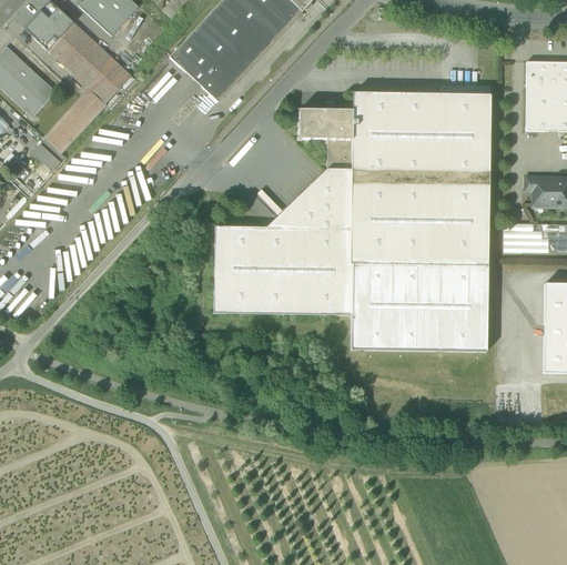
[(48,0),(23,27),(49,49),(74,21),(52,0),(48,0)]
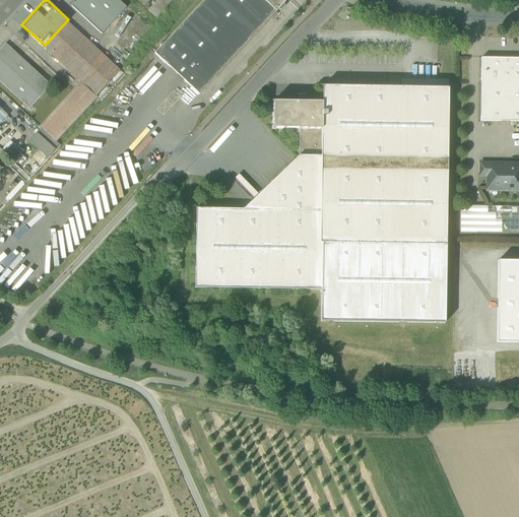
[(127,5),(121,0),(75,0),(72,4),(103,31),(127,5)]
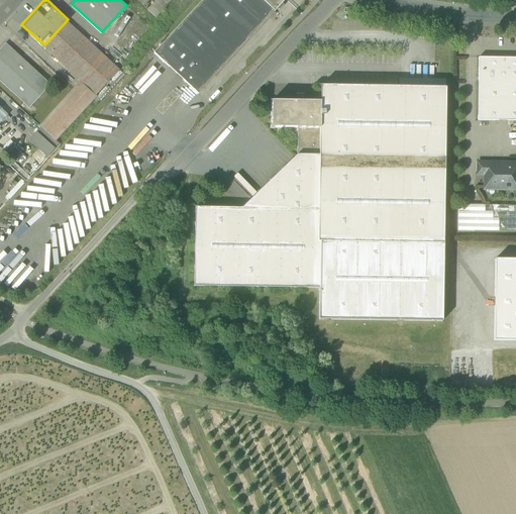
[(152,0),(147,6),(156,13),(168,0),(152,0)]
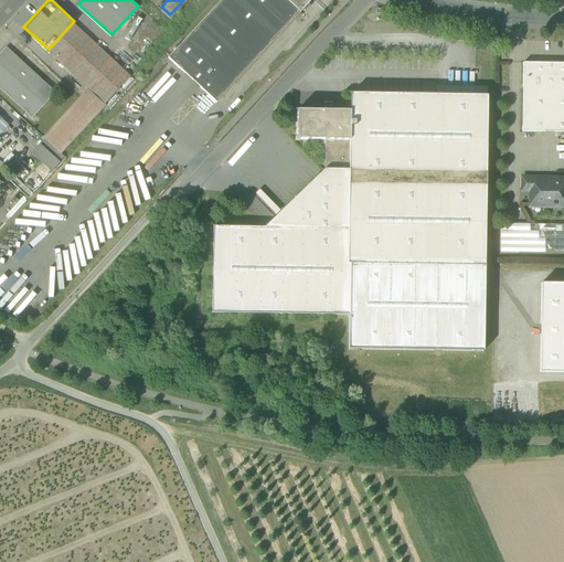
[(217,101),(301,10),(290,0),(219,0),(177,46),(176,45),(174,46),(176,48),(169,55),(217,101)]
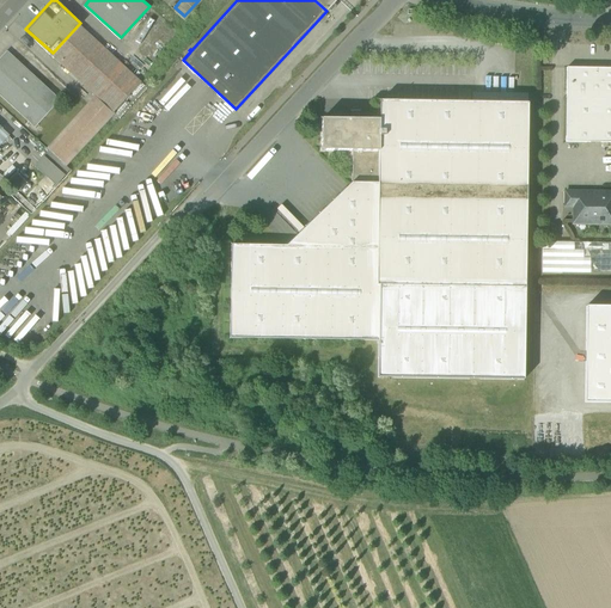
[(315,0),(327,11),(335,0),(315,0)]
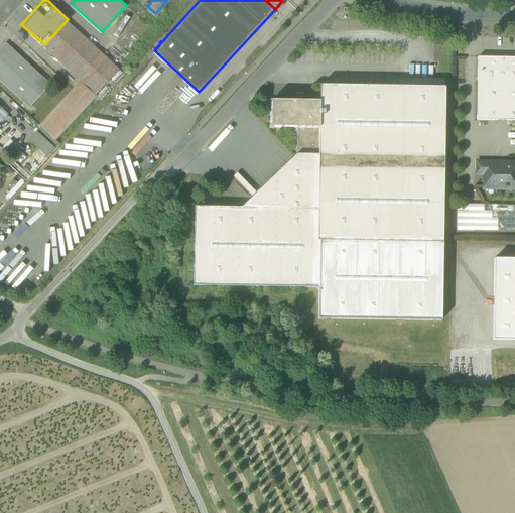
[(43,44),(81,79),(96,93),(120,68),(68,19),(44,44),(43,44)]
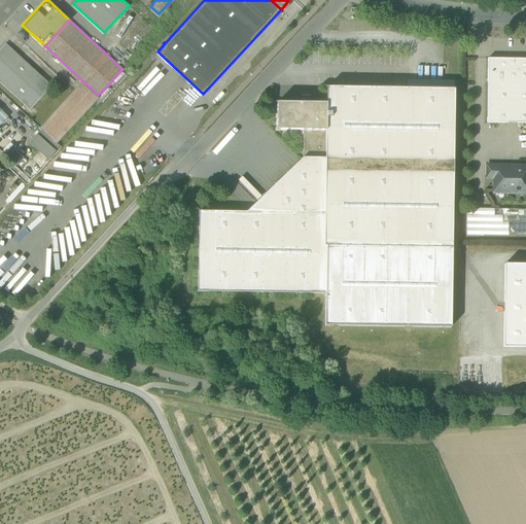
[(0,48),(0,79),(31,108),(53,84),(55,82),(51,79),(49,81),(6,42),(0,48)]
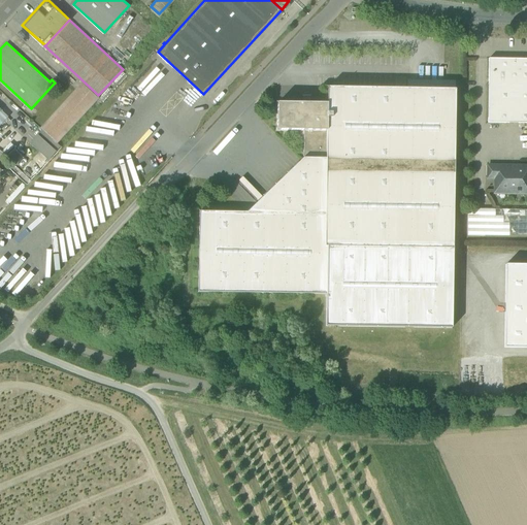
[(488,121),(526,121),(526,57),(489,57),(488,121)]
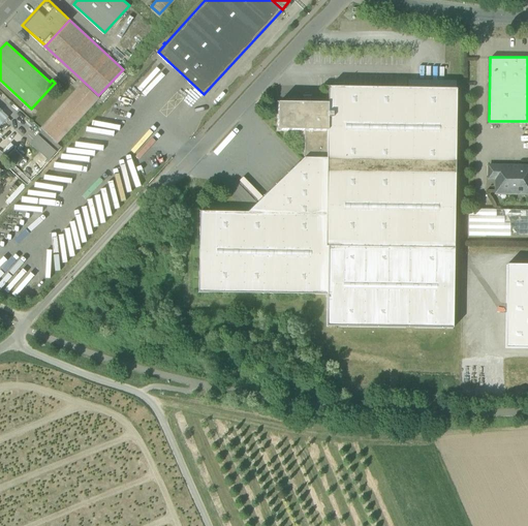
[(99,96),(98,95),(83,81),(41,126),(43,128),(58,142),(99,96)]
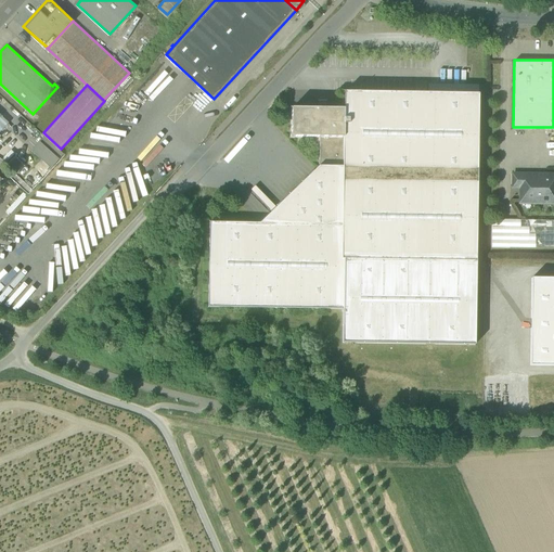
[(345,90),(345,106),(344,135),(344,164),(343,257),(344,257),(477,259),(479,91),(345,90)]
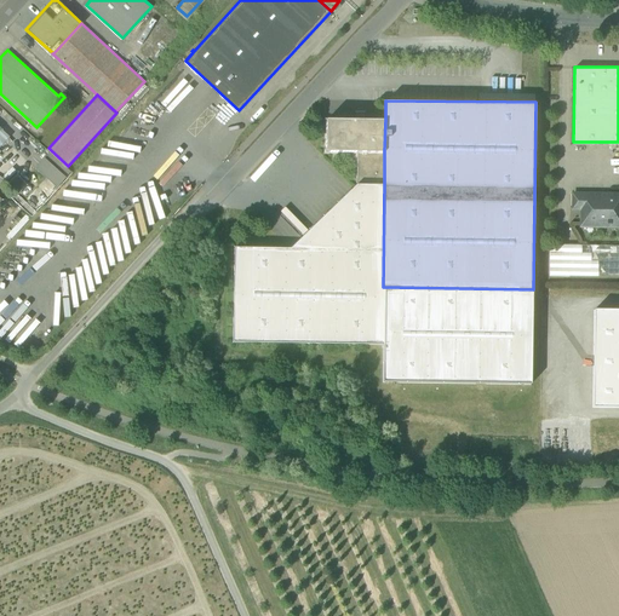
[(326,150),(357,150),(384,150),(385,119),(326,119),(326,150)]
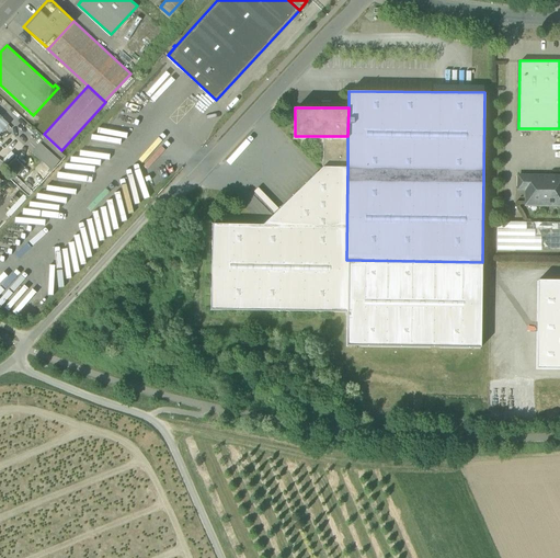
[(2,115),(0,116),(0,132),(10,122),(2,115)]
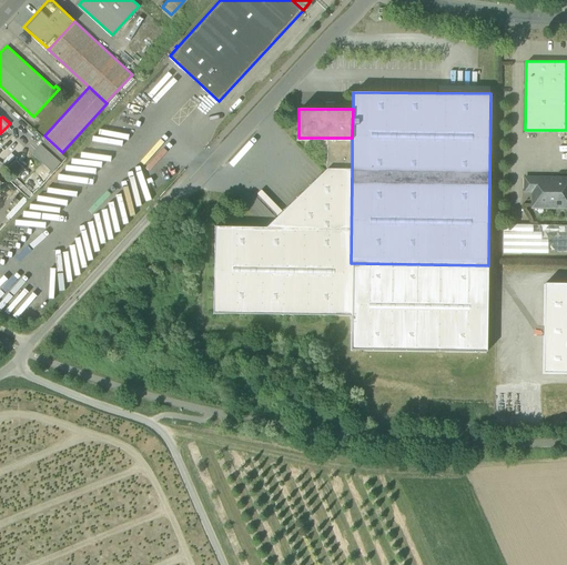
[(47,138),(41,143),(61,161),(66,155),(62,152),(47,138)]
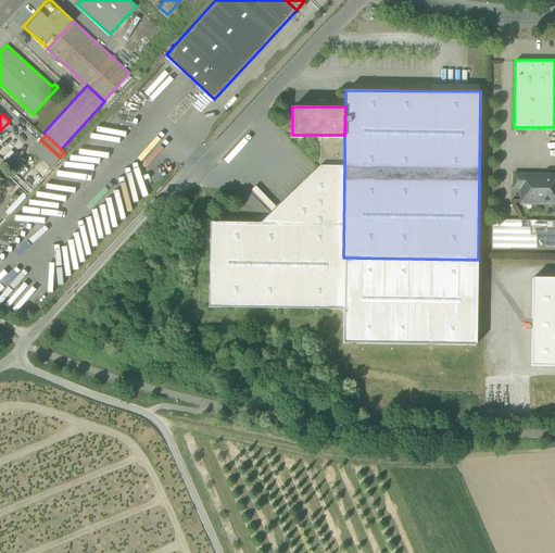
[(344,164),(344,135),(320,135),(320,164),(344,164)]
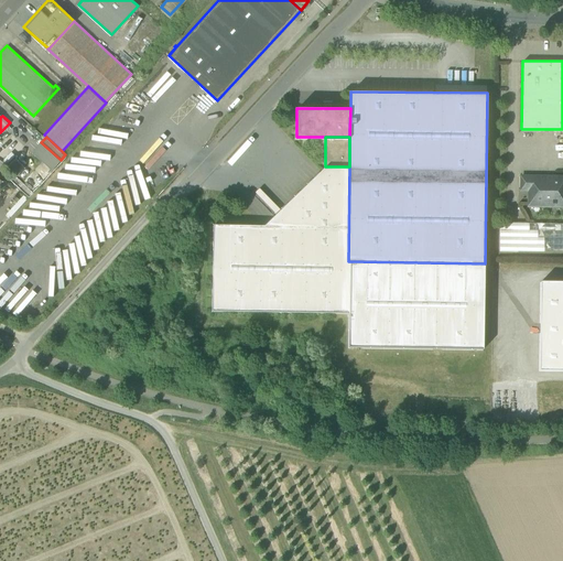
[(52,169),(61,160),(41,142),(33,151),(52,169)]
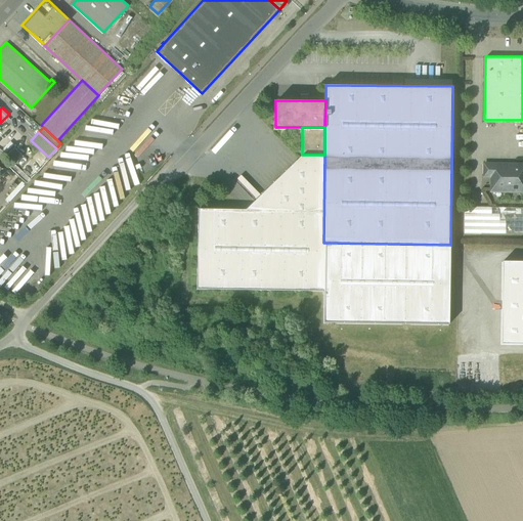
[(323,243),(324,155),(302,155),(246,209),(199,208),(198,288),(323,290),(324,243),(323,243)]
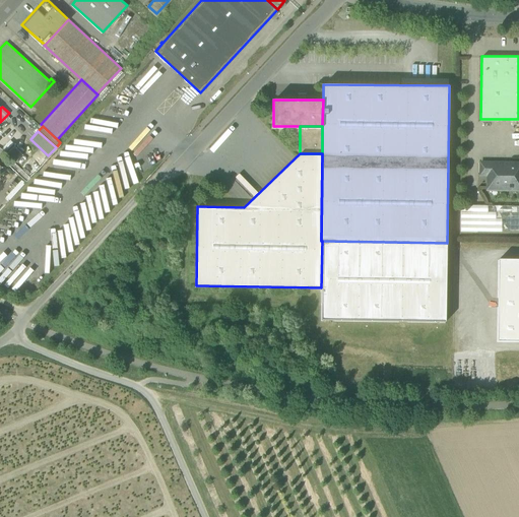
[(510,188),(518,188),(518,160),(480,160),(480,174),(488,174),(488,185),(503,186),(503,183),(510,183),(510,188)]
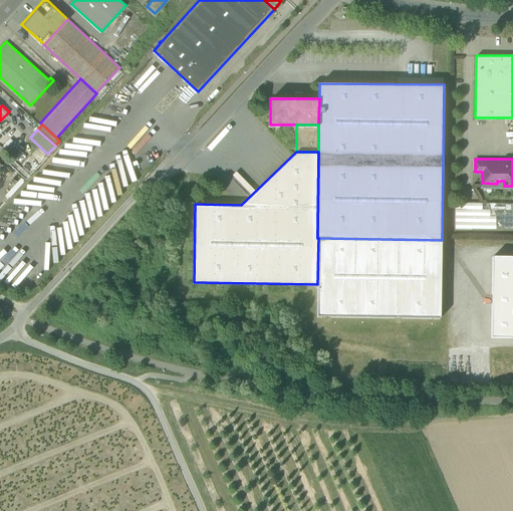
[(237,177),(252,192),(255,188),(241,173),(237,177)]
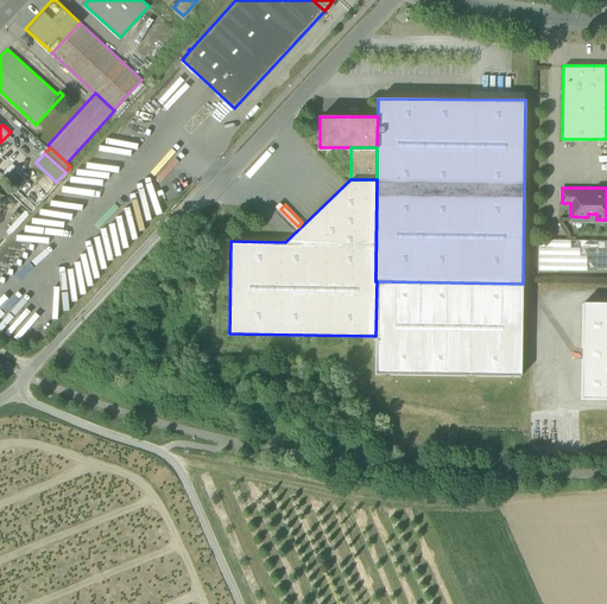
[(539,268),(606,269),(606,237),(539,237),(539,268)]
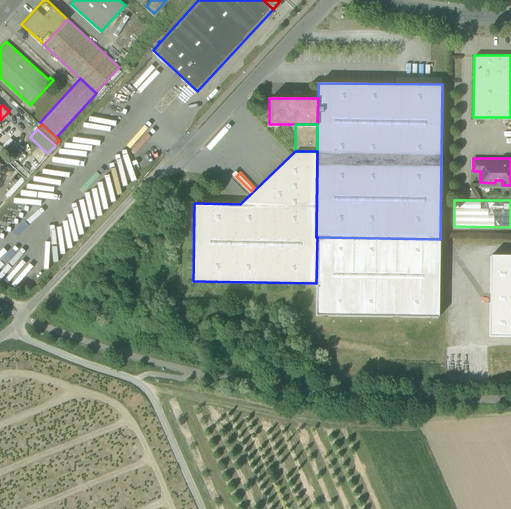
[(316,283),(316,314),(439,315),(440,239),(317,237),(316,283)]
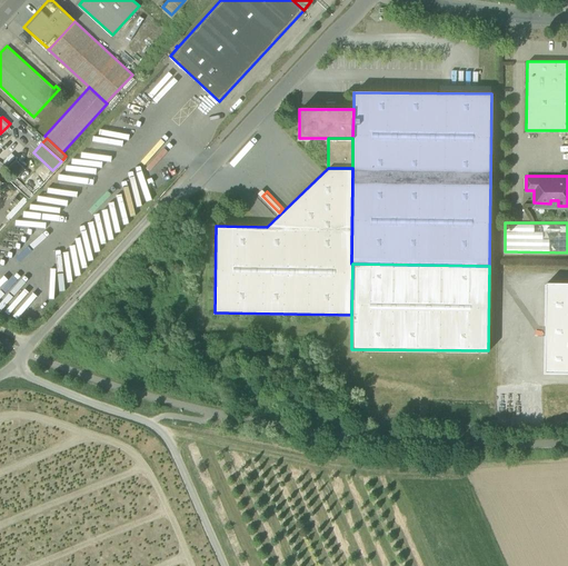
[(567,283),(546,283),(545,373),(567,373),(567,283)]
